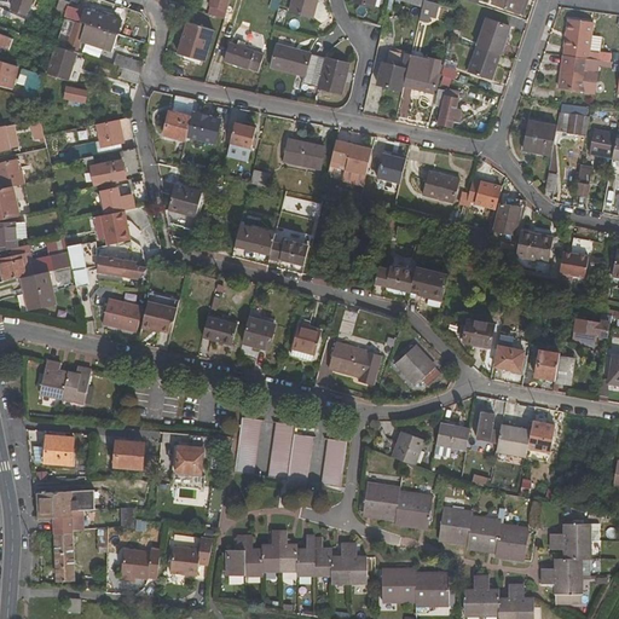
[(15,0),(12,10),(28,16),(33,0),(15,0)]
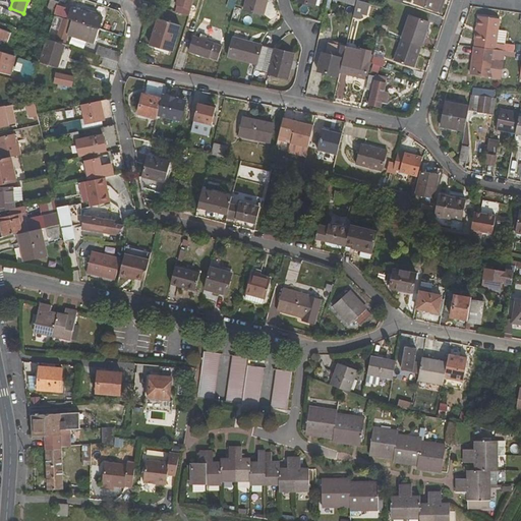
[(59,1),(54,0),(50,0),(45,16),(54,19),(55,14),(59,1)]
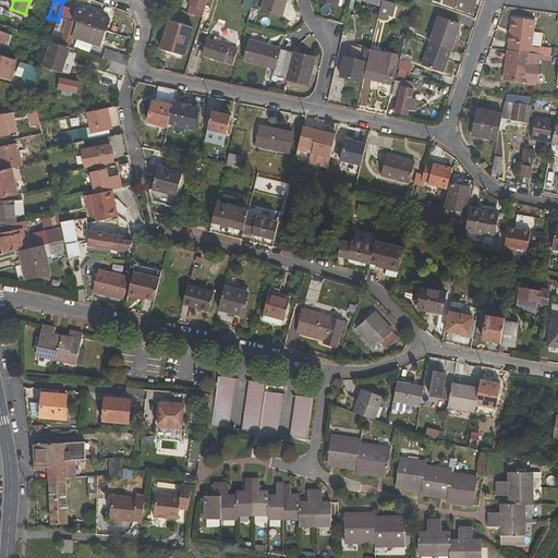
[(82,22),(107,29),(110,19),(73,7),(73,9),(70,8),(72,0),(63,0),(63,1),(59,15),(69,19),(82,23),(82,22)]
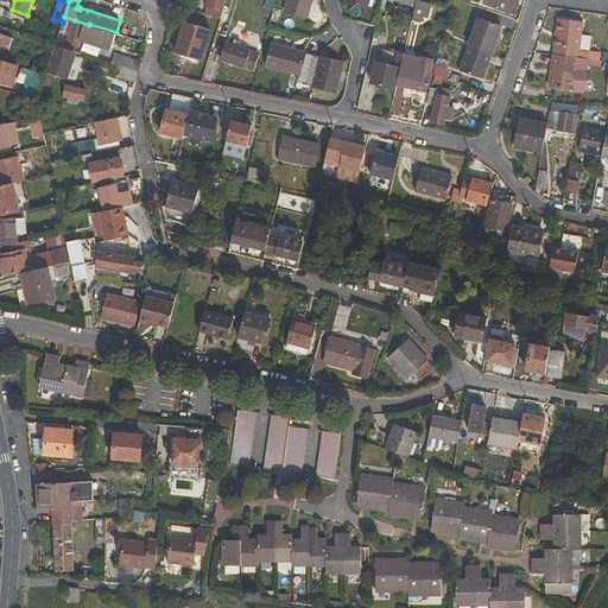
[(223,11),(226,0),(207,0),(206,7),(223,11)]
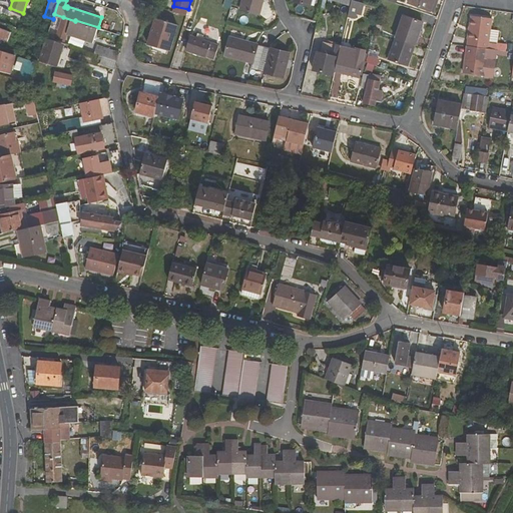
[(243,0),(241,10),(260,15),(264,0),(243,0)]
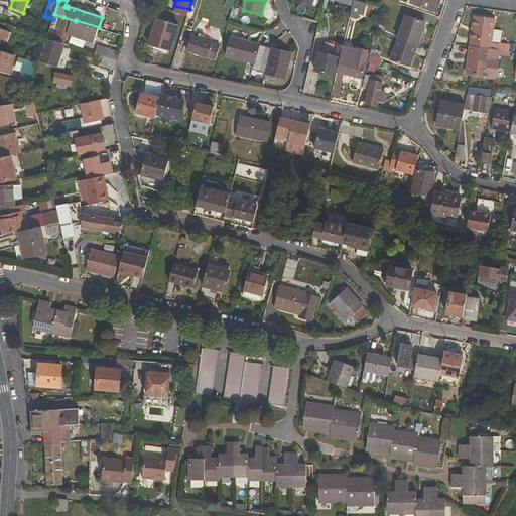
[(354,0),(350,17),(365,20),(368,3),(354,0)]
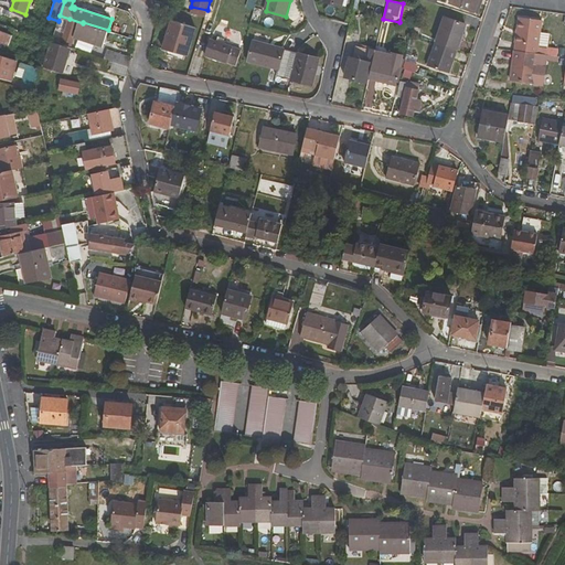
[(479,0),(451,0),(450,3),(476,12),(479,0)]
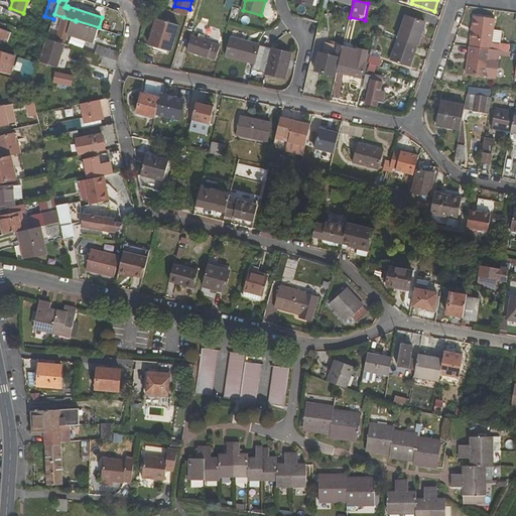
[(419,45),(426,22),(406,15),(398,38),(418,45),(419,45)]
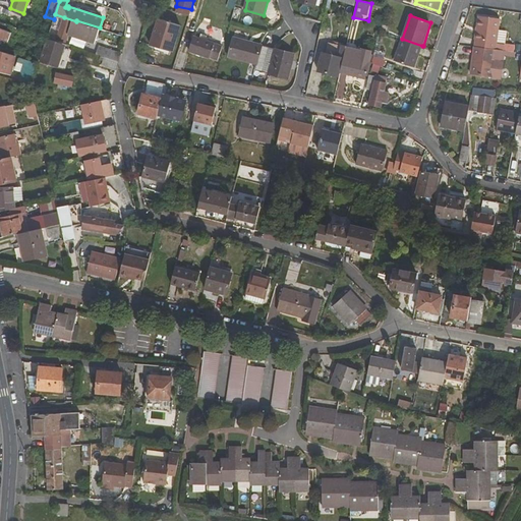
[(69,34),(96,43),(100,29),(76,21),(64,17),(57,40),(66,43),(69,34)]
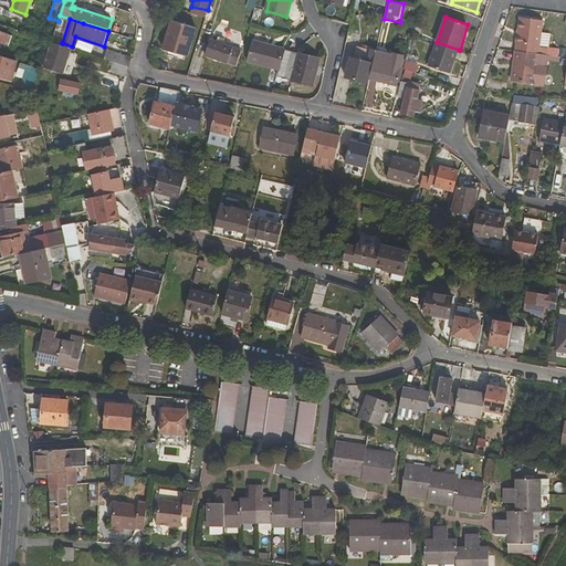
[(516,51),(540,54),(543,21),(521,19),(516,51)]
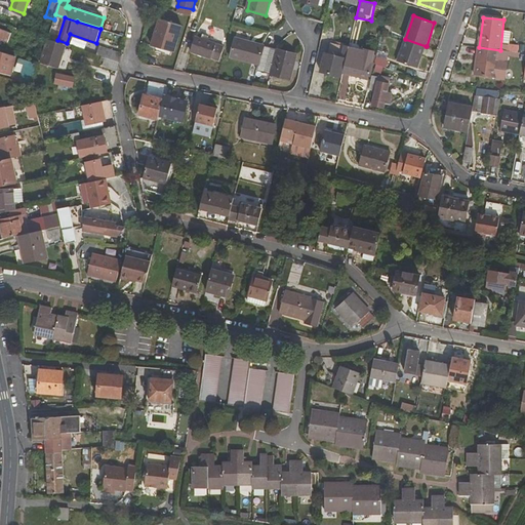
[(153,45),(174,51),(183,26),(161,19),(153,45)]
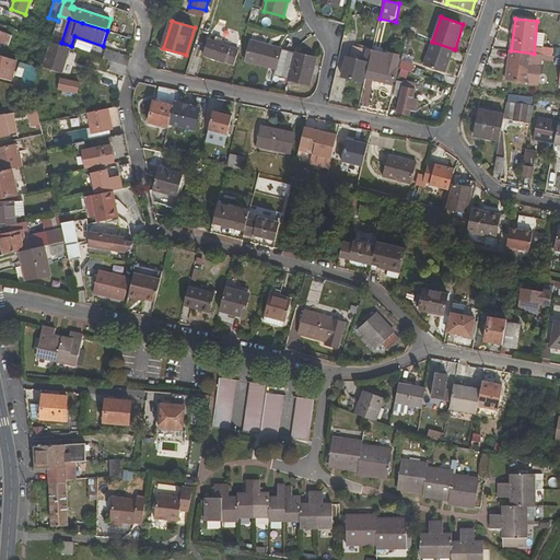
[(0,41),(9,45),(12,36),(0,31),(0,41)]
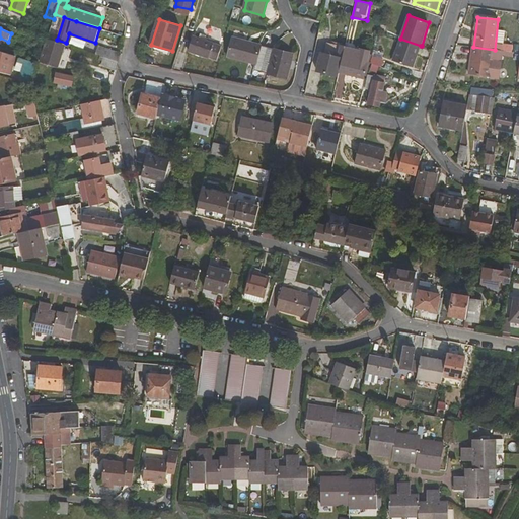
[(190,51),(217,61),(223,47),(206,41),(208,35),(201,33),(200,39),(195,36),(190,51)]
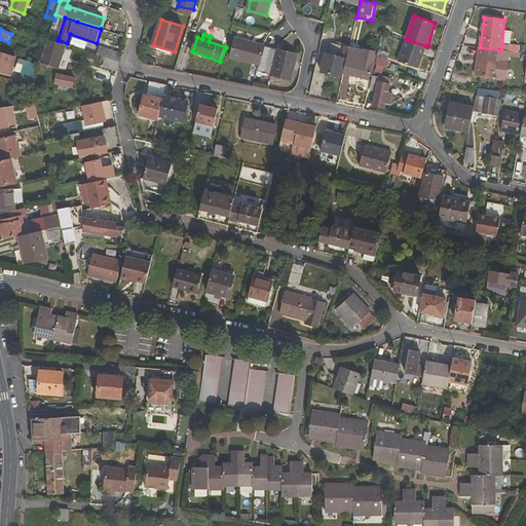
[(40,64),(63,71),(70,49),(58,45),(59,42),(48,39),(40,64)]
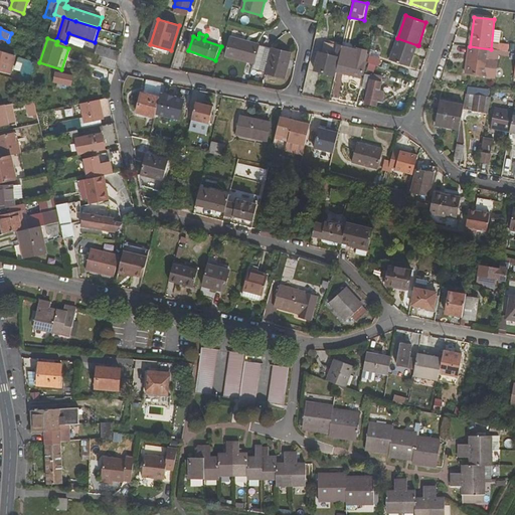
[(251,69),(285,77),(291,54),(232,38),(227,55),(253,63),(251,69)]
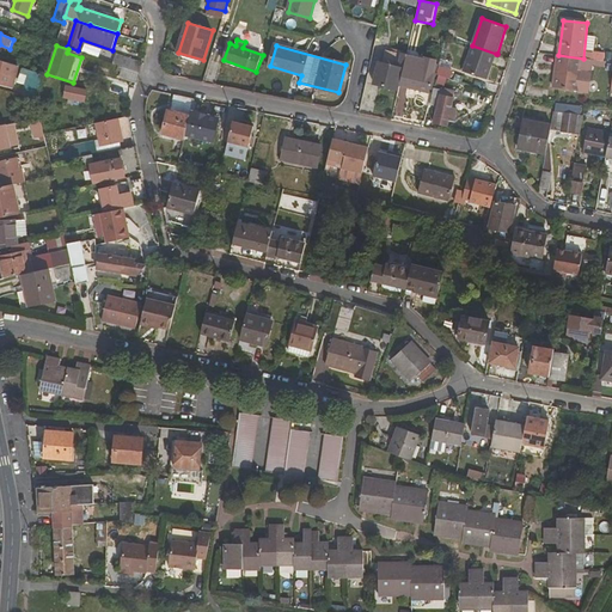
[(464,72),(487,80),(496,54),(472,46),(464,72)]
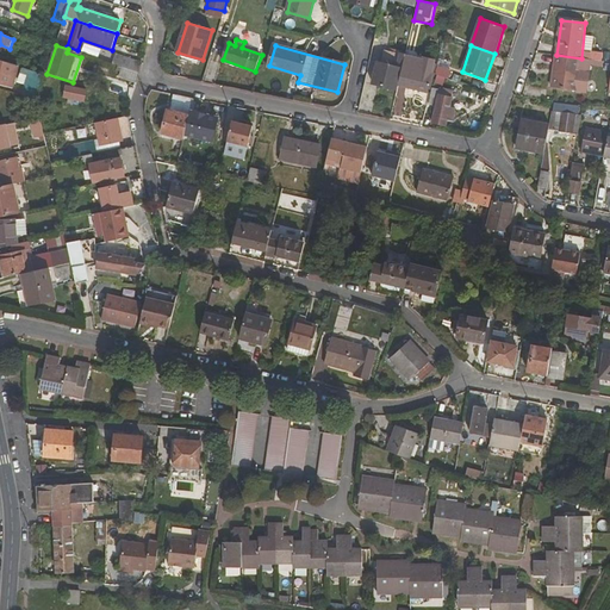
[(406,53),(384,47),(379,62),(373,83),(397,89),(402,67),(403,68),(404,66),(406,53)]
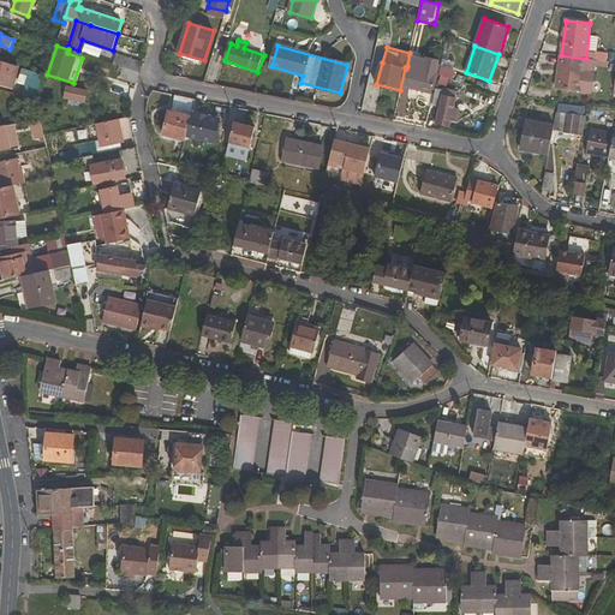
[(410,53),(407,66),(425,70),(428,57),(410,53)]
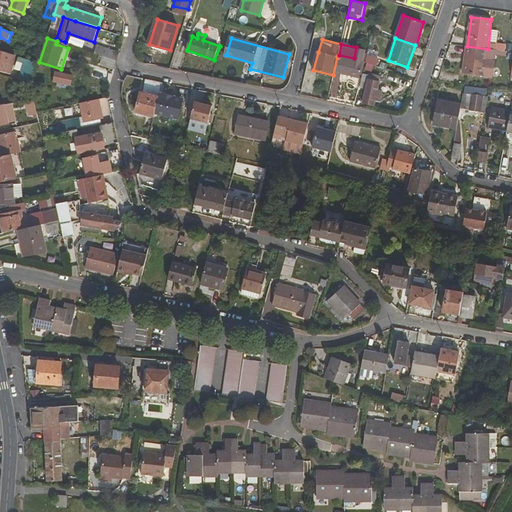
[(117,60),(120,52),(98,45),(95,53),(100,55),(117,60)]
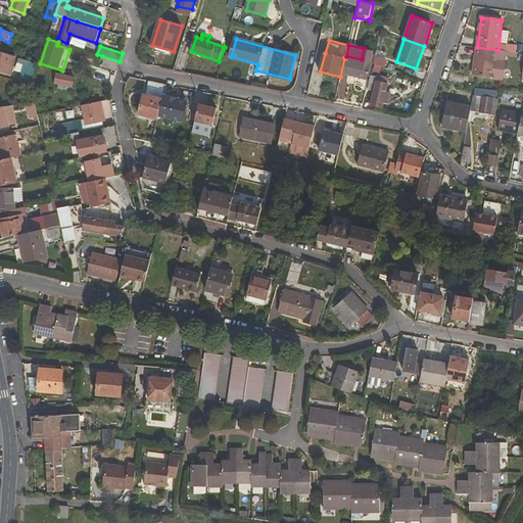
[(498,50),(477,47),(473,76),(494,79),(498,50)]
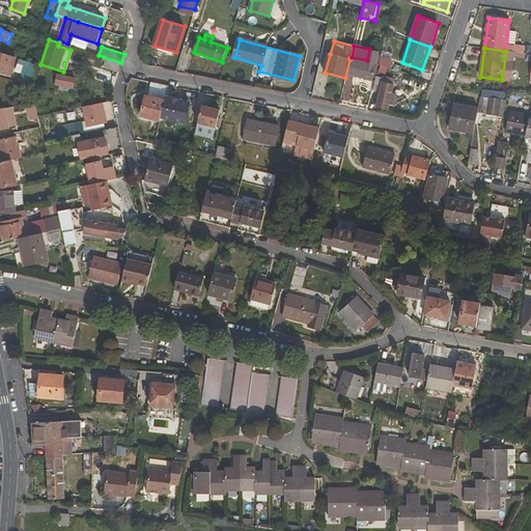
[(371,80),(380,52),(369,49),(367,60),(352,57),(351,59),(346,75),(371,80)]
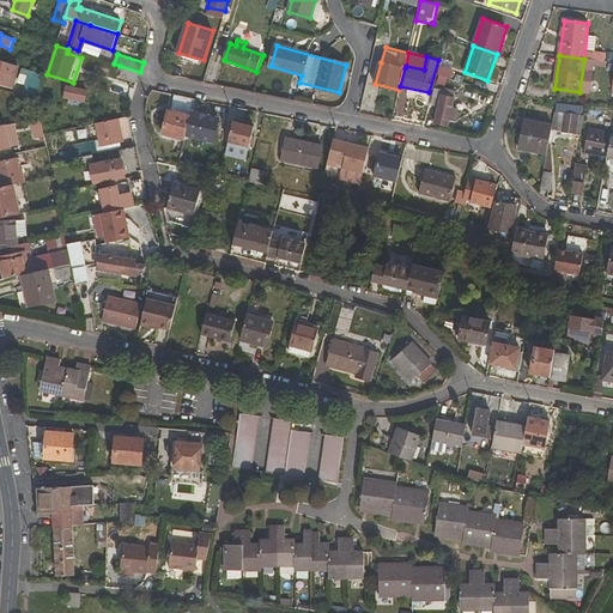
[(0,84),(13,89),(20,66),(0,59),(0,84)]
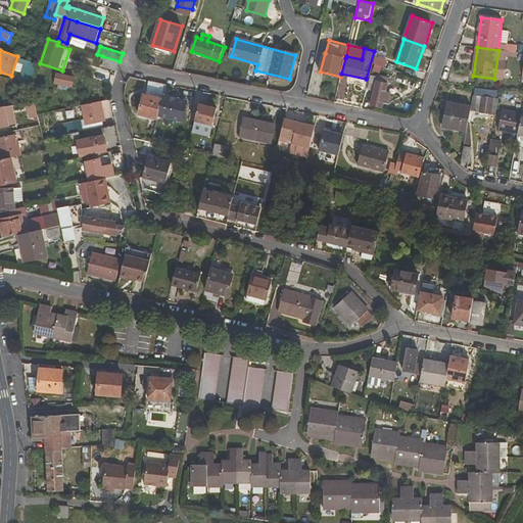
[(120,61),(102,56),(101,60),(104,61),(103,66),(116,70),(120,61)]
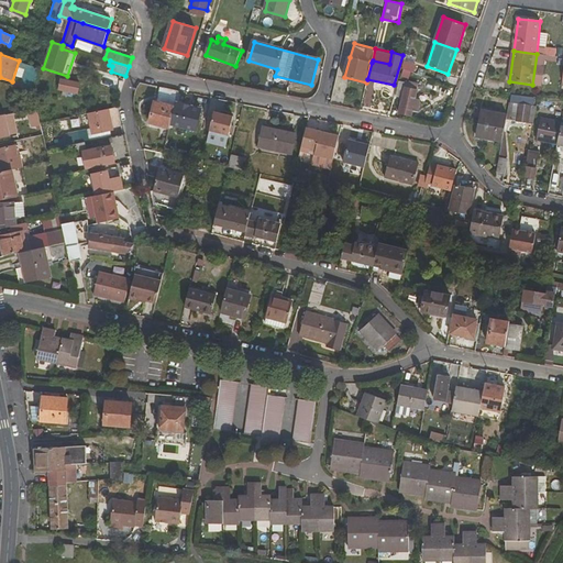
[(416,73),(418,64),(404,61),(401,69),(416,73)]
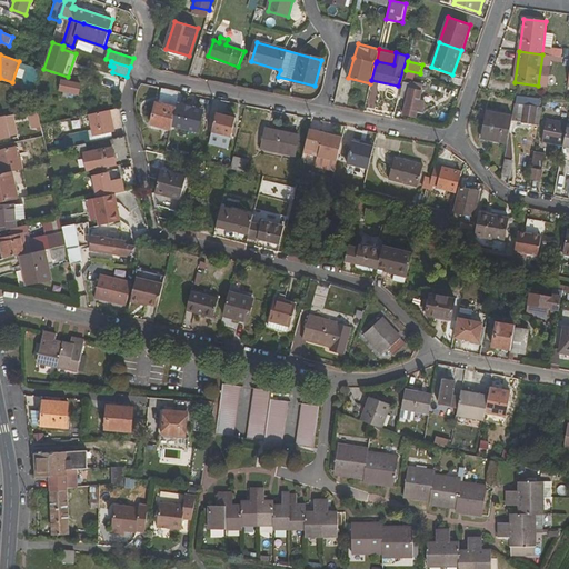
[(19,69),(26,70),(20,89),(32,92),(40,68),(21,62),(19,69)]
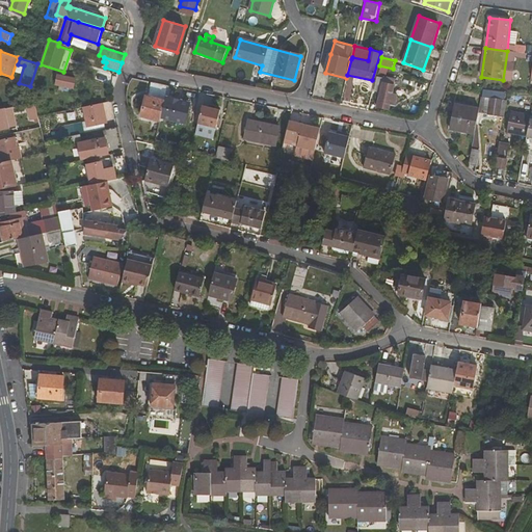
[(56,84),(74,88),(76,79),(58,75),(56,84)]
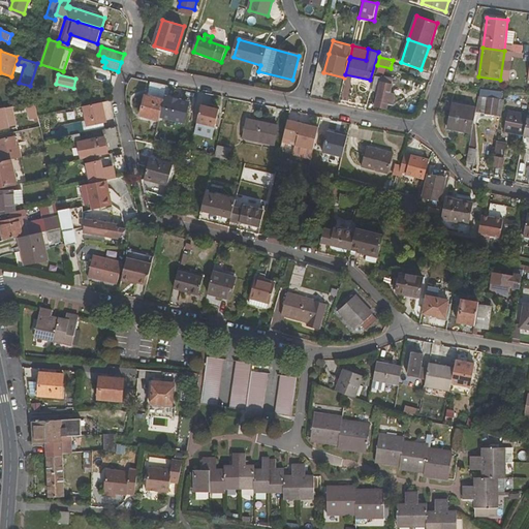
[(166,94),(168,86),(151,82),(148,95),(146,94),(141,116),(159,121),(160,118),(166,94)]
